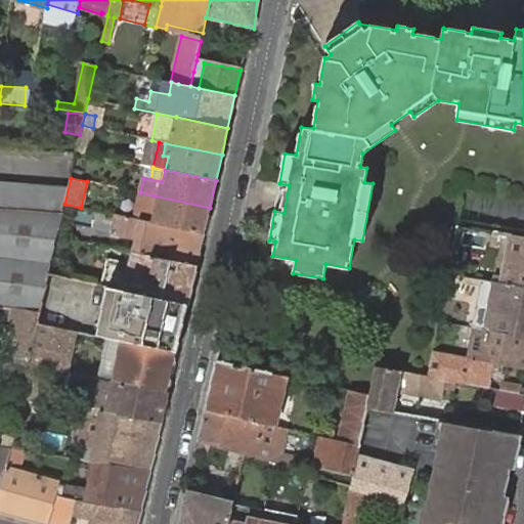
[(68,189),(0,184),(0,209),(62,213),(64,204),(68,189)]
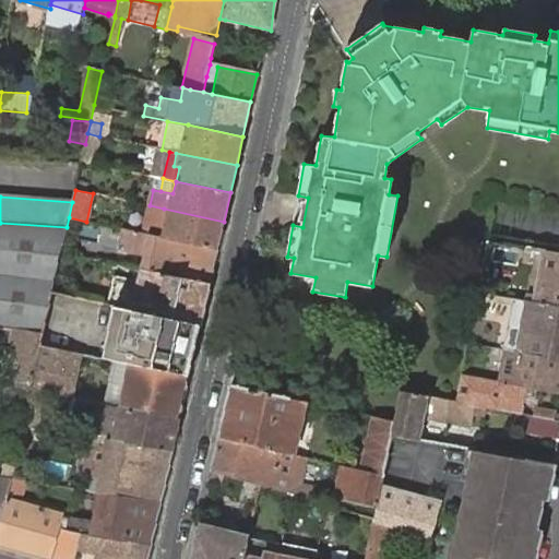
[(217,249),(224,222),(164,209),(150,205),(143,234),(163,238),(217,249)]
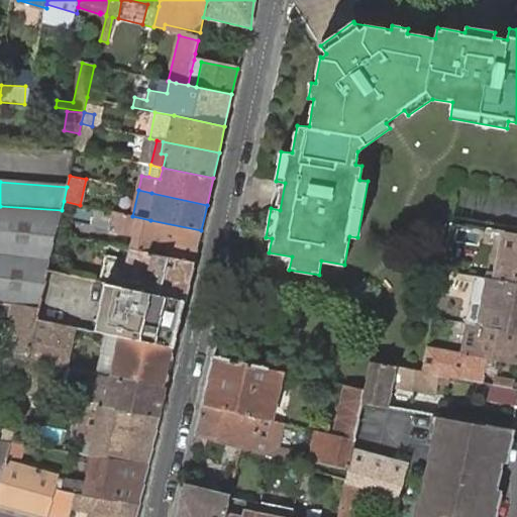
[(56,233),(62,210),(0,206),(0,301),(1,302),(0,307),(0,371),(25,375),(28,359),(37,319),(47,271),(56,233)]
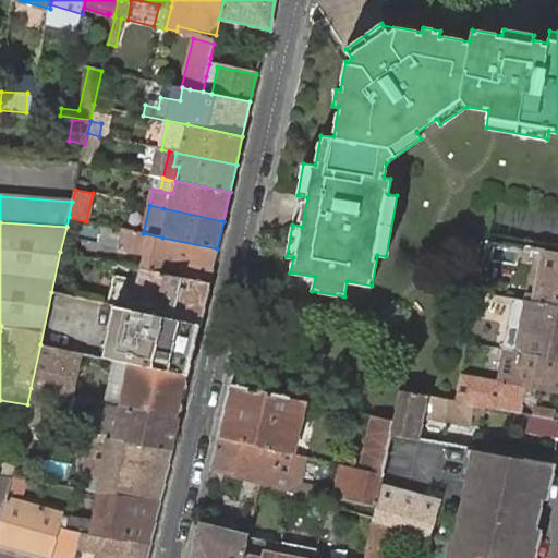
[(209,283),(217,249),(162,238),(143,233),(121,228),(117,250),(143,255),(140,268),(209,283)]
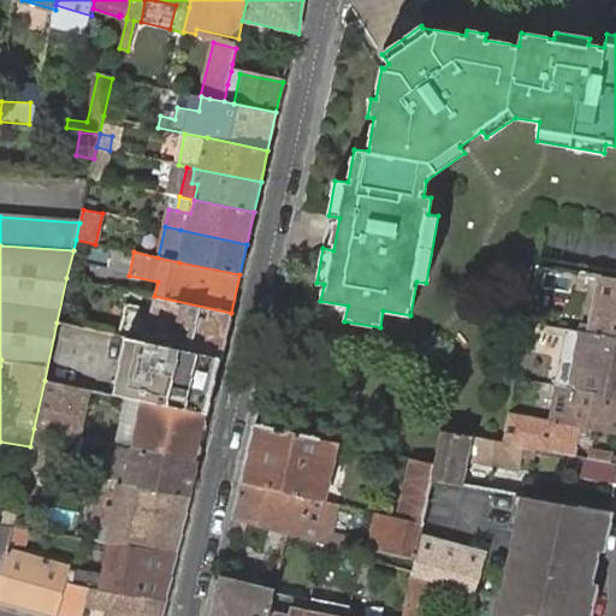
[(78,253),(73,270),(86,272),(89,254),(78,253)]
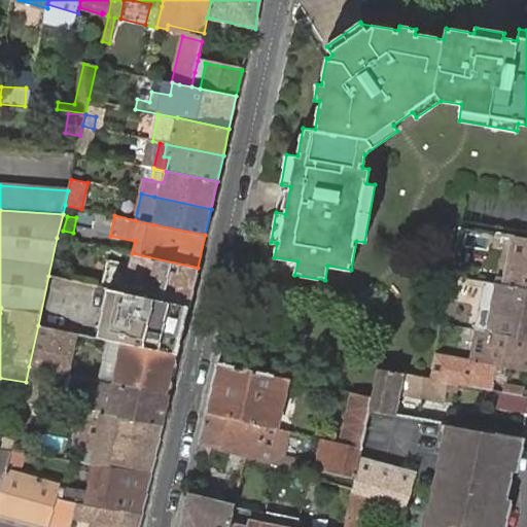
[(453,229),(447,251),(450,251),(456,230),(453,229)]
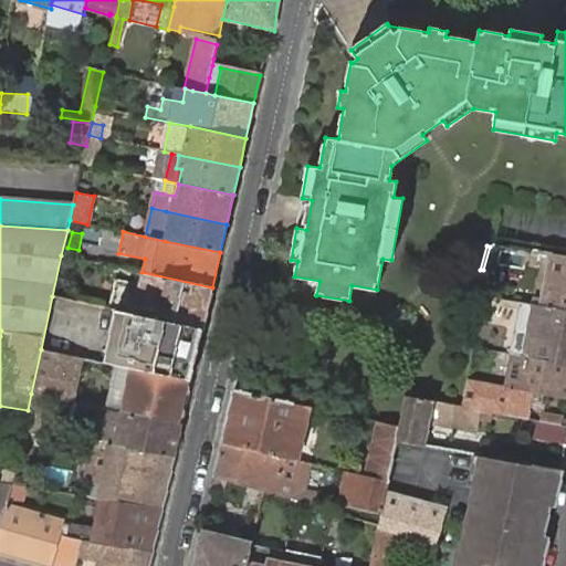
[(534,299),(533,304),(565,310),(565,255),(554,254),(553,257),(543,254),(541,262),(549,264),(542,301),(534,299)]
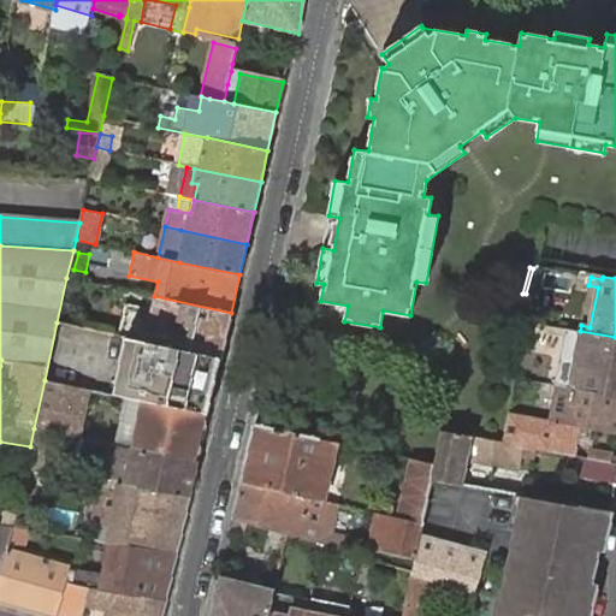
[(146,341),(221,357),(231,313),(154,296),(152,308),(128,303),(120,336),(126,337),(146,341)]
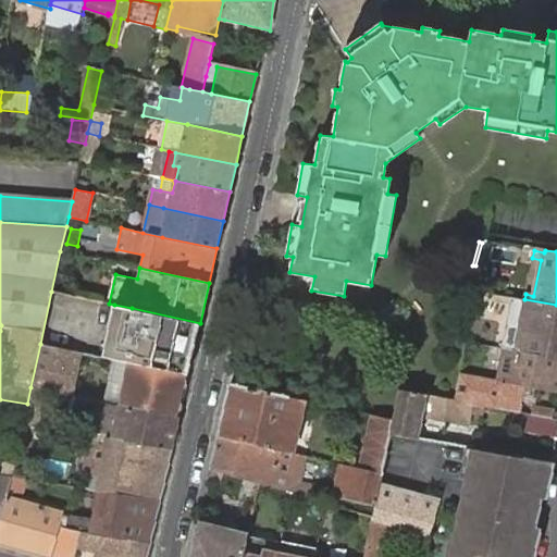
[(515,350),(556,358),(556,305),(524,299),(515,350)]
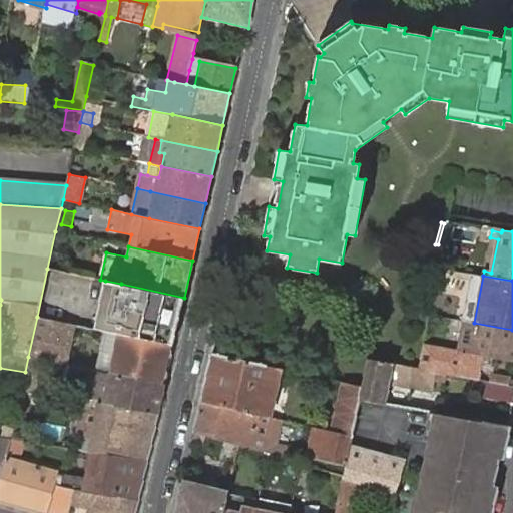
[(173,345),(184,298),(121,284),(105,281),(95,329),(106,331),(118,334),(173,345)]
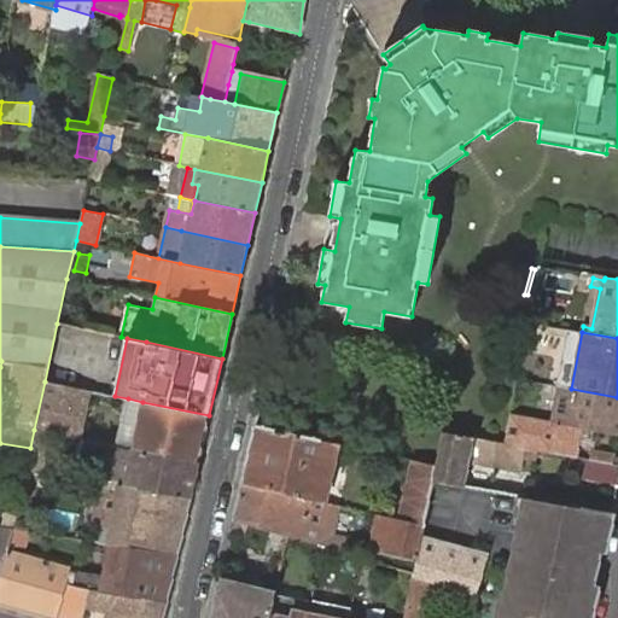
[(91,391),(45,382),(34,430),(48,432),(81,439),(82,432),(89,401),(91,391)]
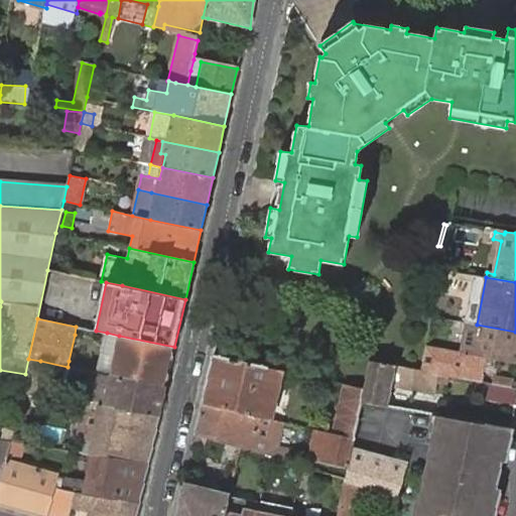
[(485,357),(515,362),(515,332),(477,325),(466,323),(460,352),(485,357)]
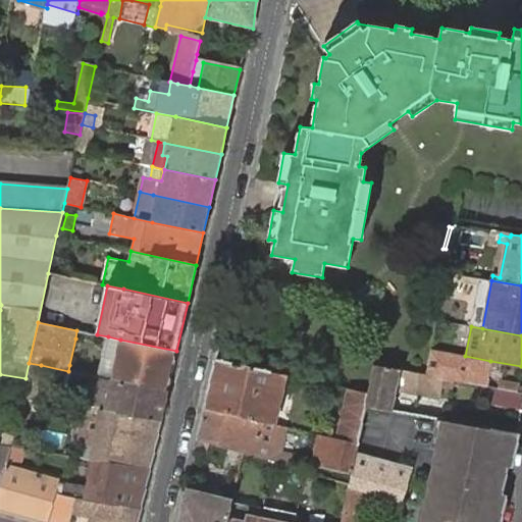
[(167,390),(176,351),(120,340),(108,336),(101,377),(102,377),(103,377),(113,379),(167,390)]
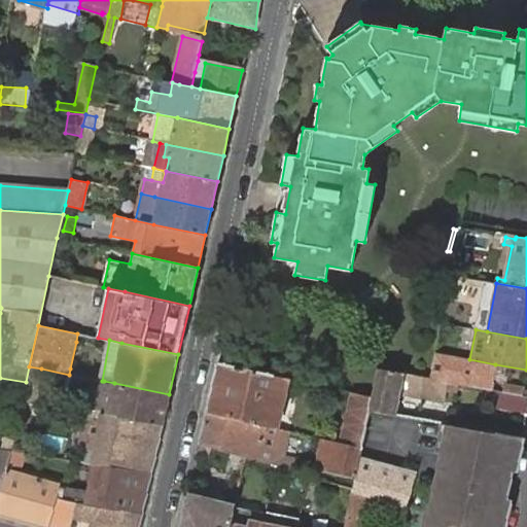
[(435,353),(430,378),(446,381),(490,389),(492,379),(495,364),(469,359),(435,353)]
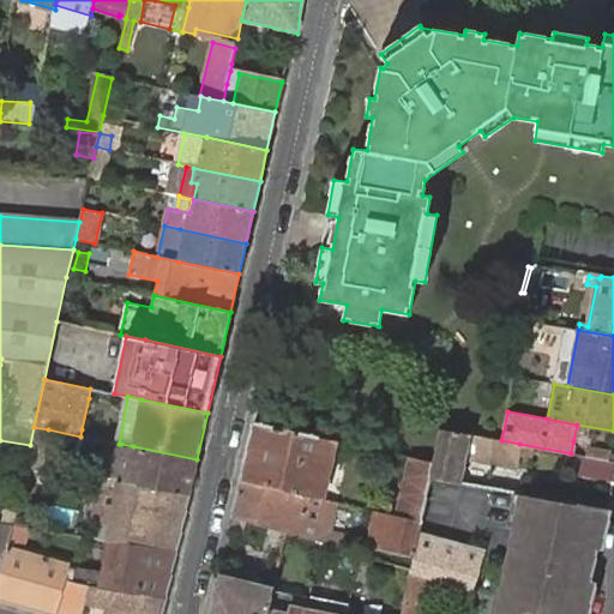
[(253,423),(241,480),(323,499),(335,441),(253,423)]
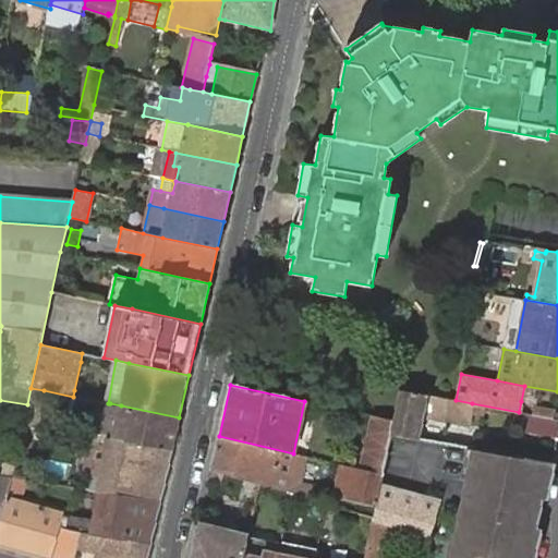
[(44,390),(31,388),(27,404),(23,425),(35,427),(36,427),(44,390)]
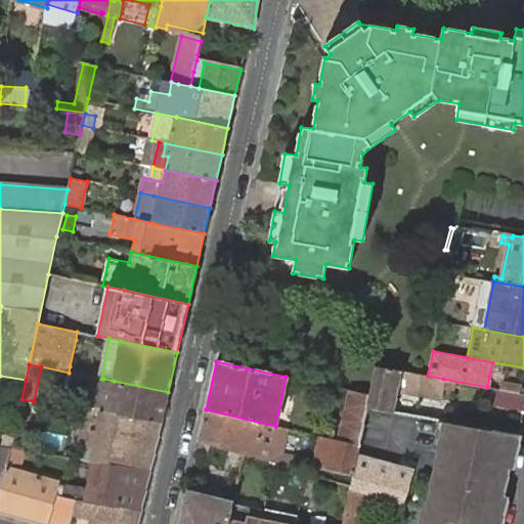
[(375,366),(369,395),(367,407),(389,411),(392,392),(440,400),(441,388),(454,391),(456,382),(443,379),(428,376),(375,366)]
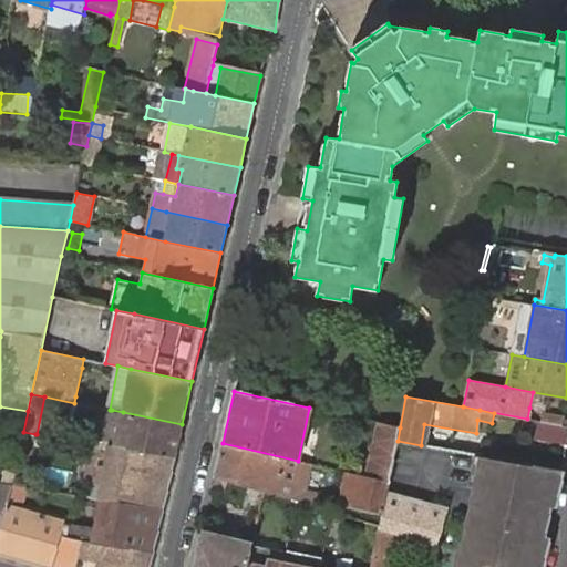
[(529,408),(527,419),(537,421),(560,425),(563,415),(529,408)]
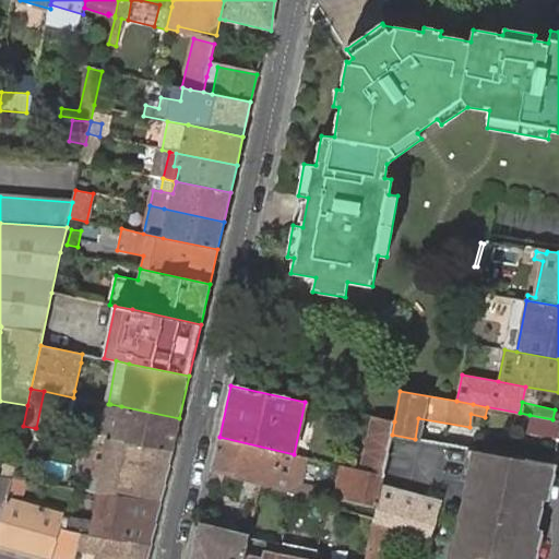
[(113,439),(173,450),(179,418),(121,406),(113,439)]
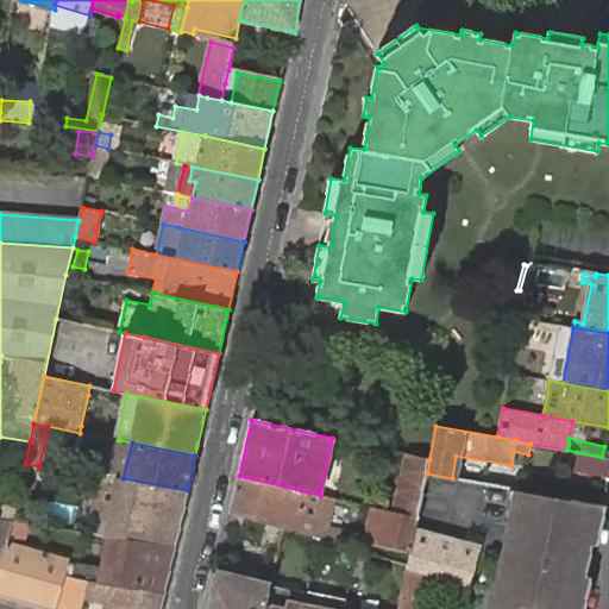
[(573,471),(608,478),(608,476),(608,458),(602,457),(577,452),(573,471)]
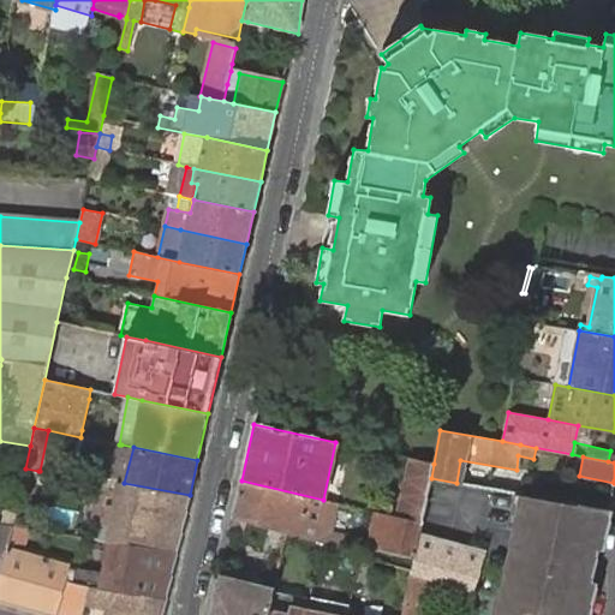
[(434,464),(412,459),(400,518),(422,523),(431,478),(434,464)]
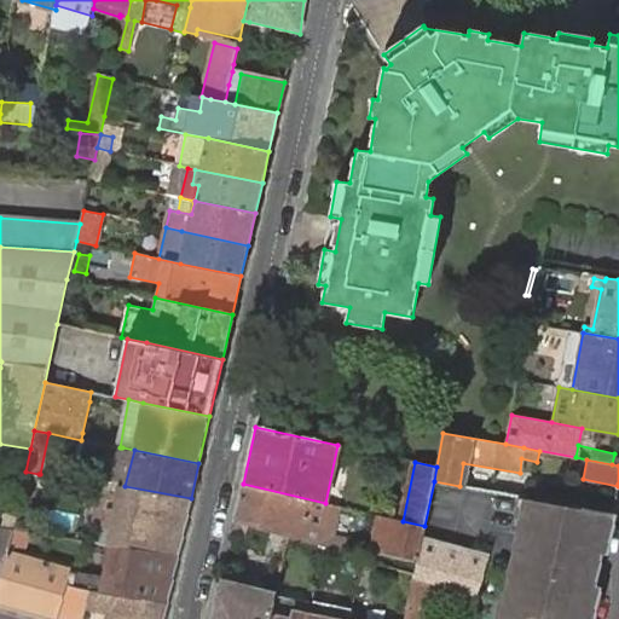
[(0,482),(22,486),(25,474),(0,469),(0,482)]
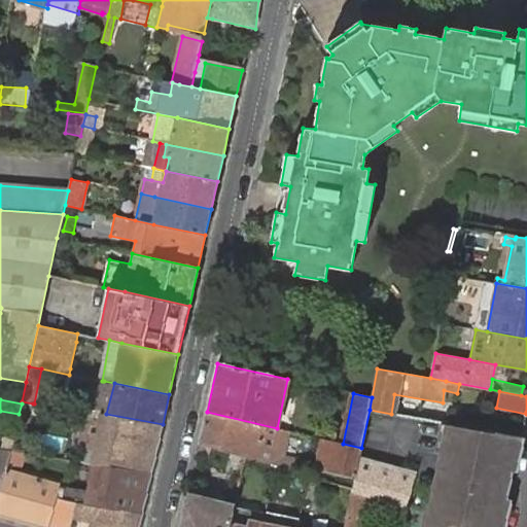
[(33,403),(22,401),(22,403),(19,414),(14,437),(12,446),(11,451),(23,453),(33,403)]
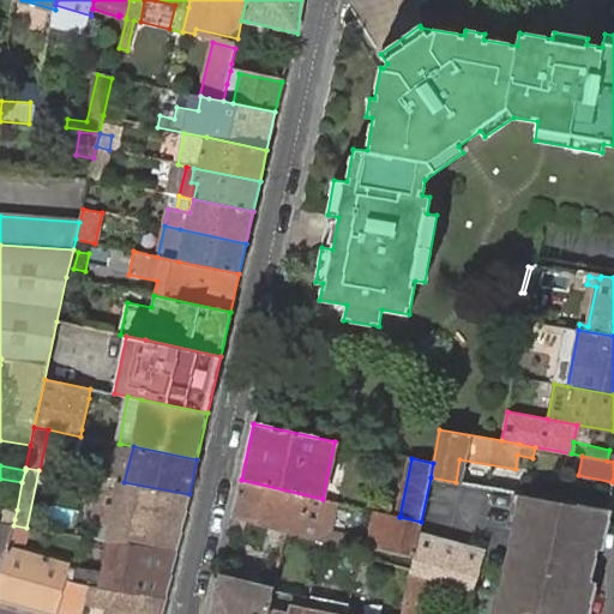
[(176,553),(190,494),(108,481),(92,479),(92,487),(100,488),(90,539),(108,541),(112,542),(176,553)]
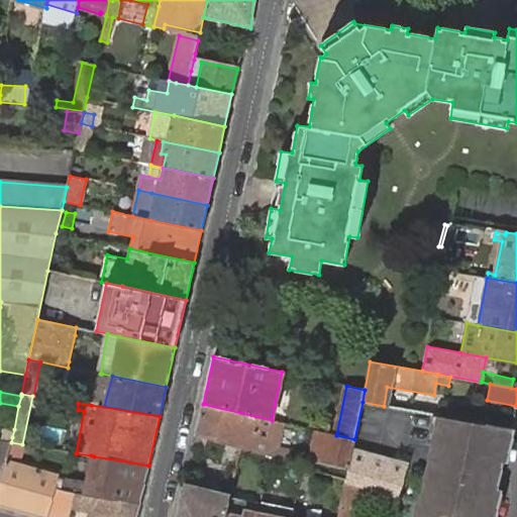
[(272,420),(203,404),(196,436),(241,448),(253,452),(267,456),(275,421),(272,420)]
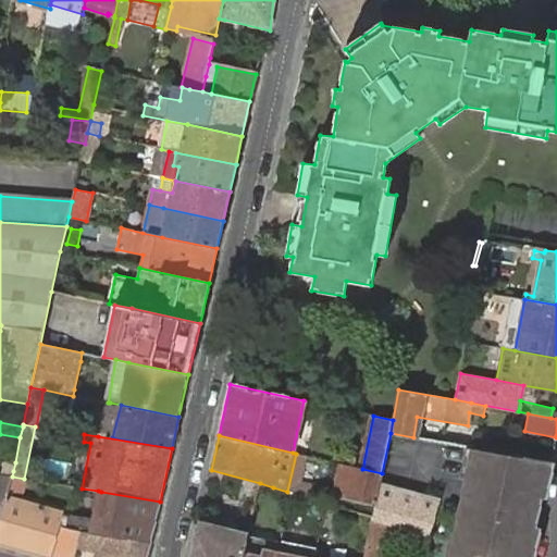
[(531,556),(552,461),(473,447),(455,541),(449,540),(445,556),(531,556)]
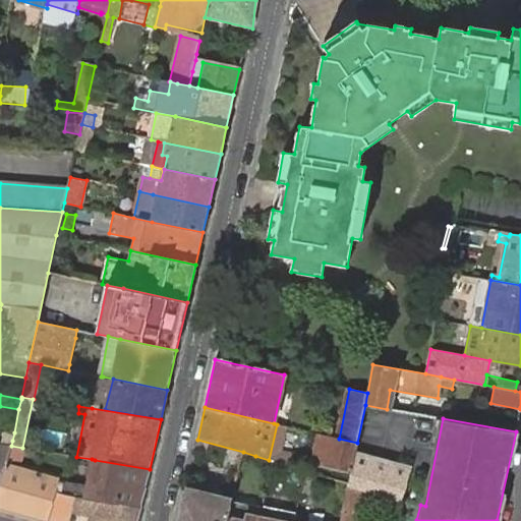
[(0,446),(0,487),(11,446),(12,441),(14,432),(5,431),(2,447),(0,446)]
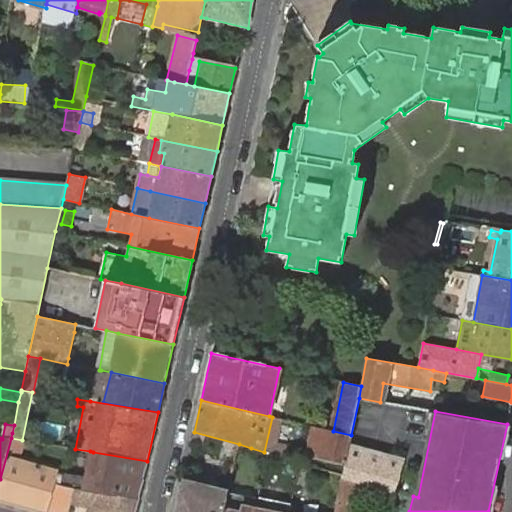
[(351,435),(333,431),(314,427),(308,452),(346,461),(349,444),(351,435)]
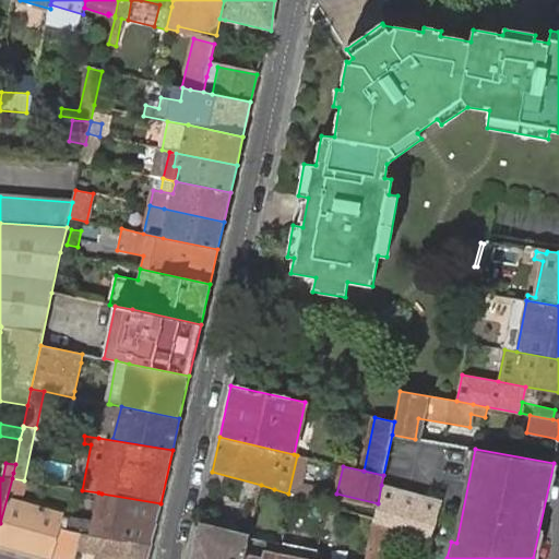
[(12,478),(0,523),(0,545),(48,558),(75,558),(81,534),(59,531),(62,518),(63,515),(20,503),(26,480),(24,480),(12,478)]
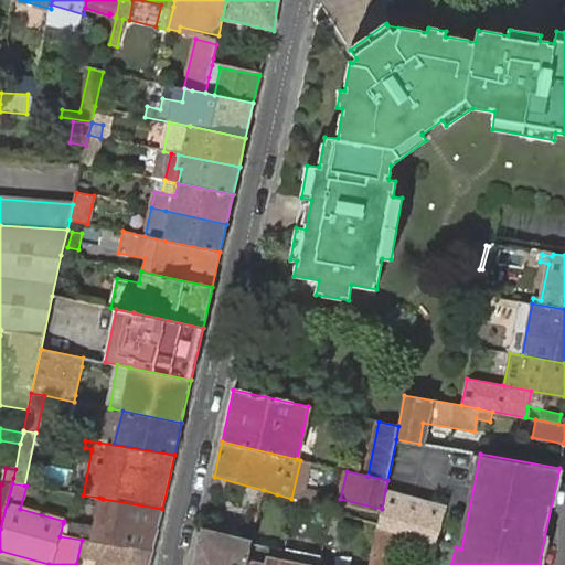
[(446,508),(385,490),(382,509),(379,525),(369,564),(393,564),(398,544),(384,540),(386,530),(428,542),(425,551),(424,557),(432,558),(436,542),(446,508)]
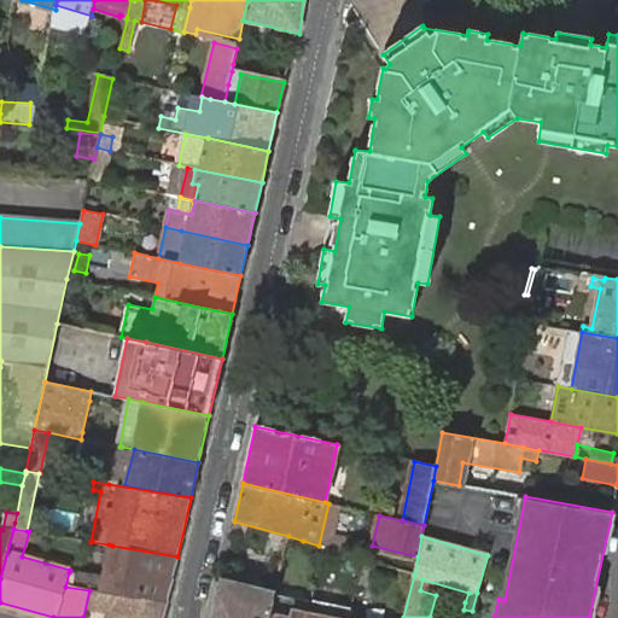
[(73,573),(69,572),(65,587),(89,590),(167,604),(178,557),(112,546),(105,586),(81,582),(73,573)]
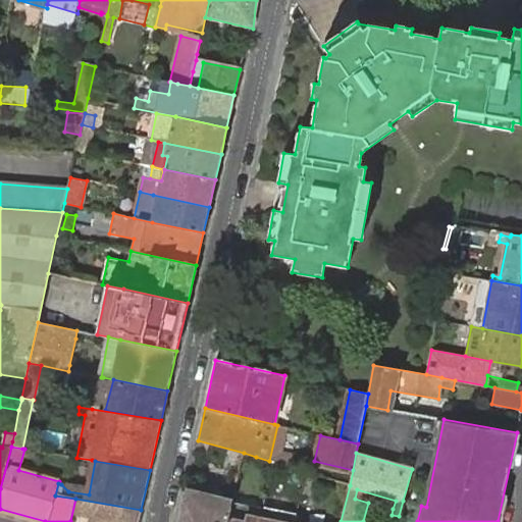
[(235,499),(187,487),(178,521),(227,521),(233,502),(235,499)]
